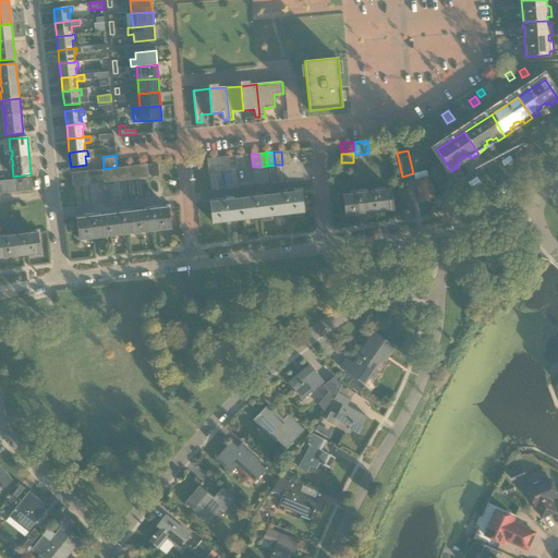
[(208,171),(216,171),(215,157),(207,158),(208,171)]
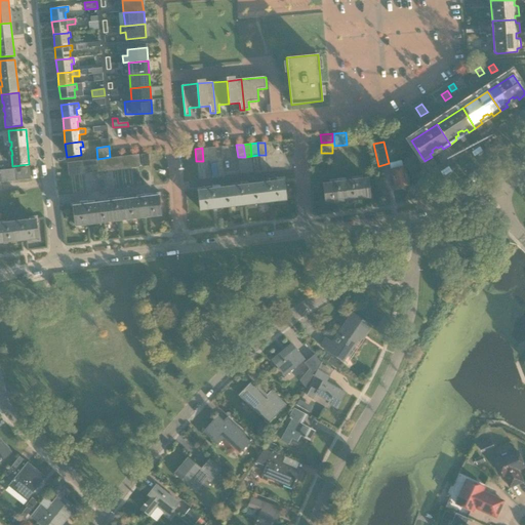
[(150,165),(148,153),(140,154),(143,166),(150,165)]
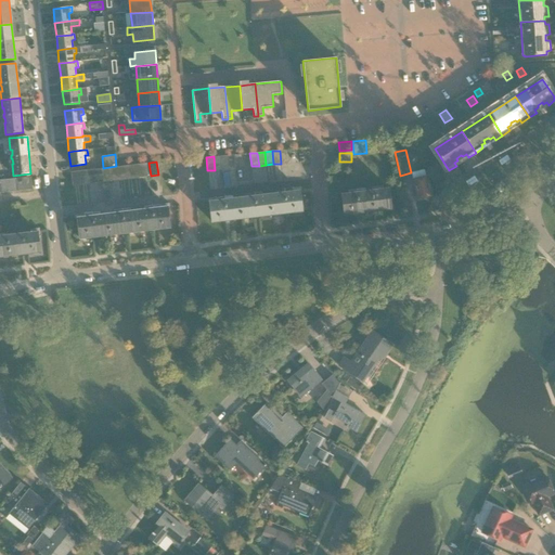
[(141,177),(149,177),(146,163),(139,164),(141,177)]
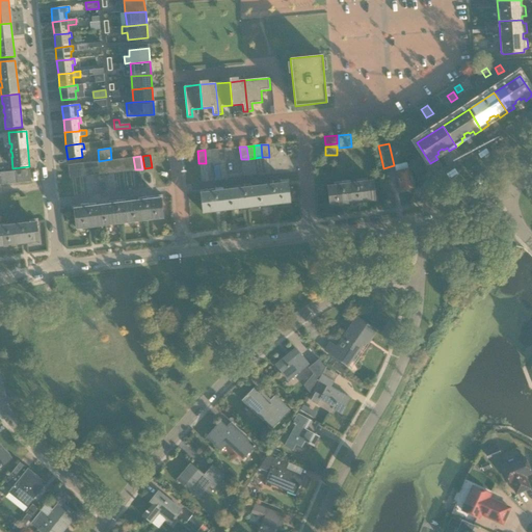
[(128,170),(135,169),(133,157),(126,158),(128,170)]
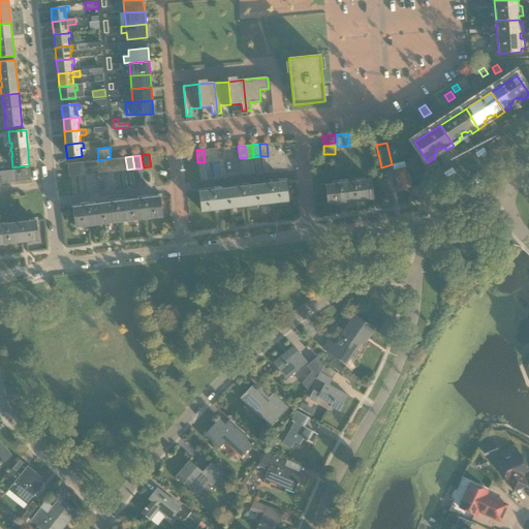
[(120,170),(127,169),(125,157),(118,158),(120,170)]
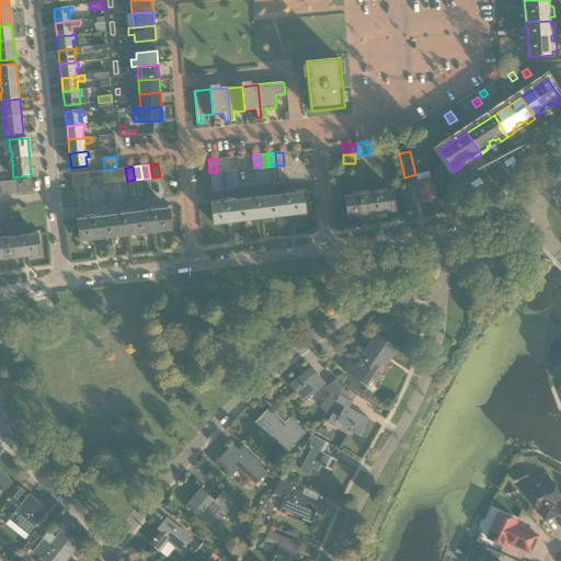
[(119,182),(127,181),(125,168),(117,169),(119,182)]
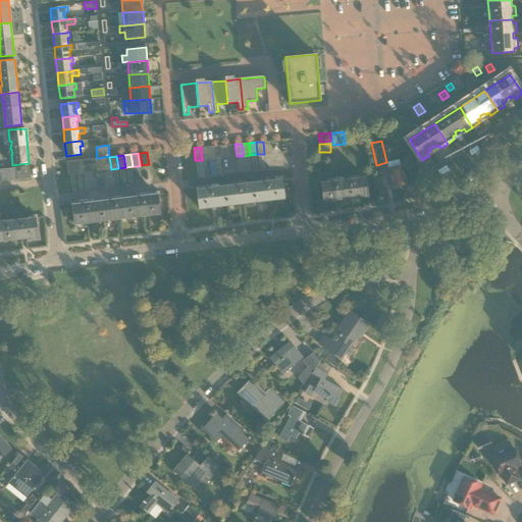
[(104,170),(111,169),(109,157),(102,158),(104,170)]
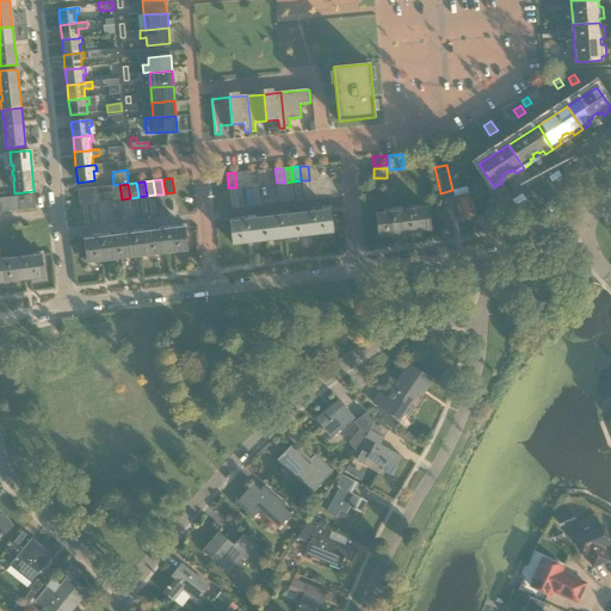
[(105,202),(113,201),(111,185),(103,186),(105,202)]
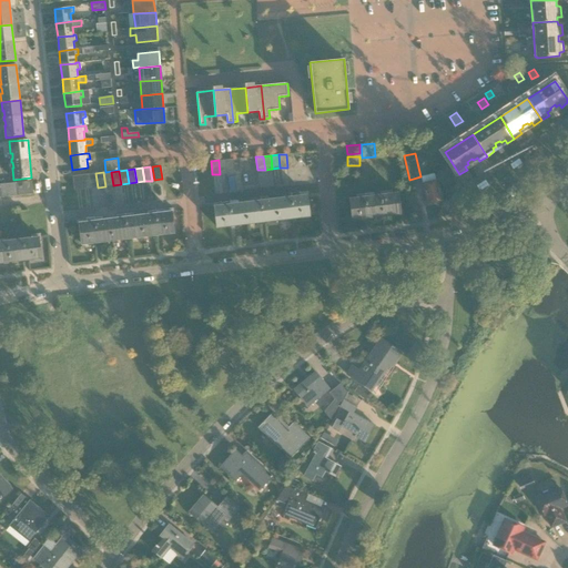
[(105,186),(113,185),(111,172),(103,172),(105,186)]
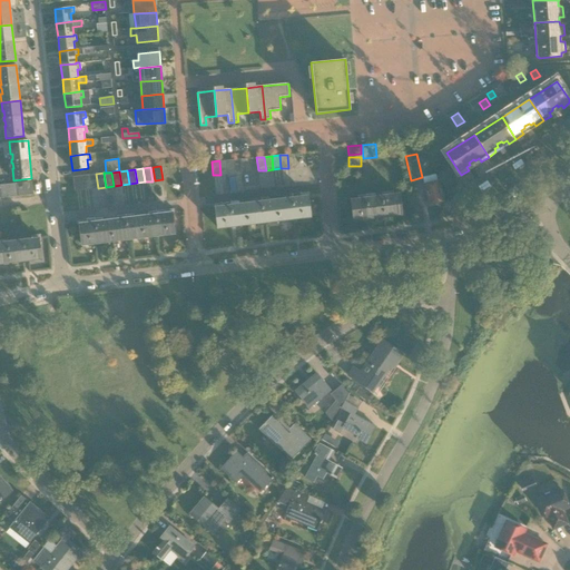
[(90,189),(98,188),(96,174),(88,175),(90,189)]
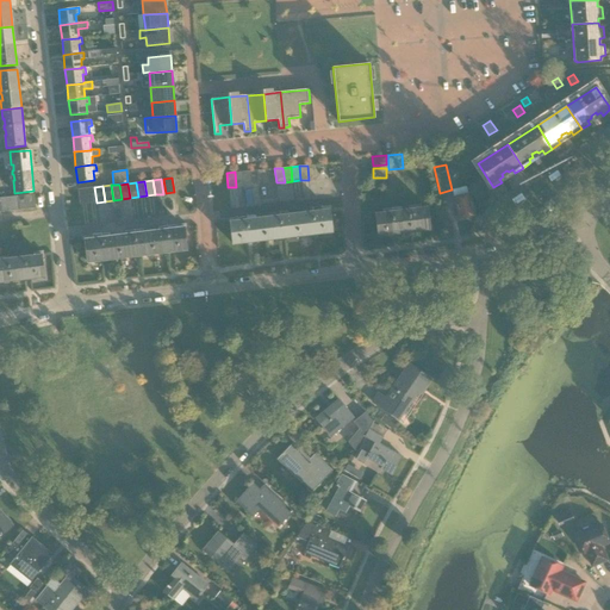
[(468,193),(466,186),(452,190),(454,197),(453,197),(459,218),(475,215),(470,192),(468,193)]
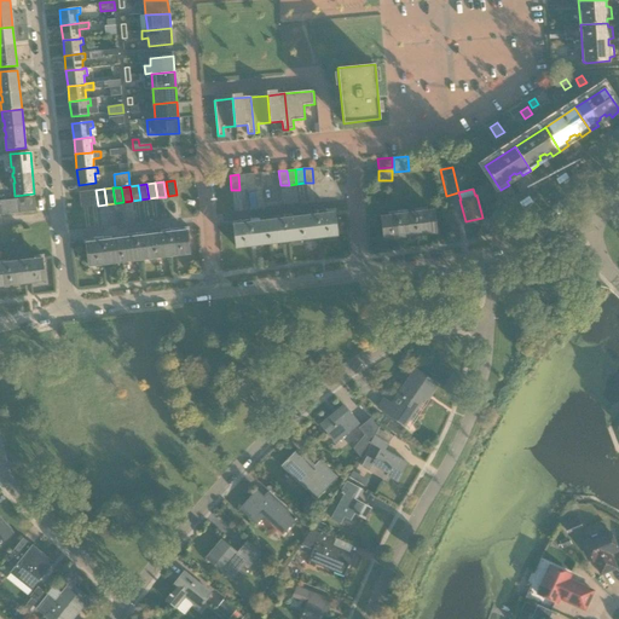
[(90,206),(98,206),(96,190),(87,191),(90,206)]
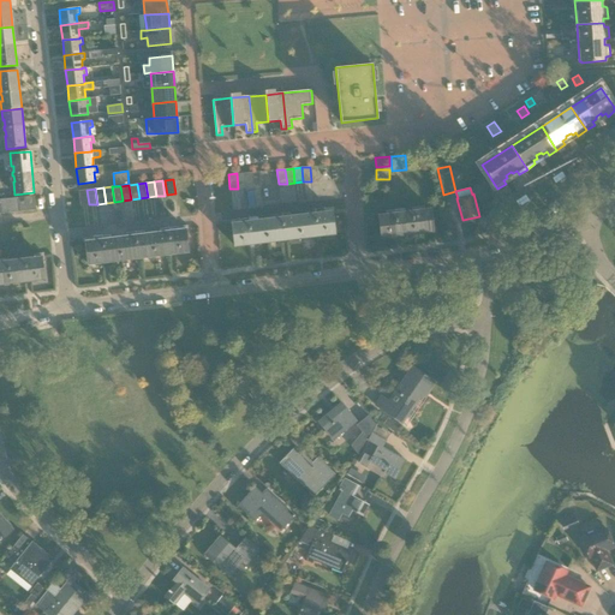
[(81,206),(89,204),(87,190),(78,191),(81,206)]
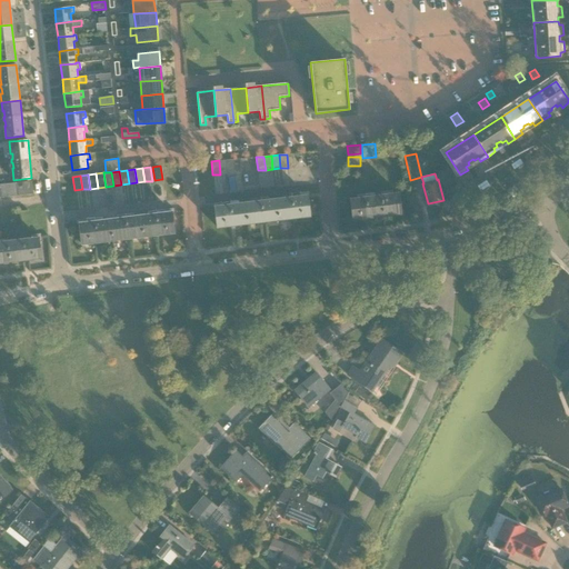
[(26,196),(33,195),(32,181),(25,182),(26,196)]
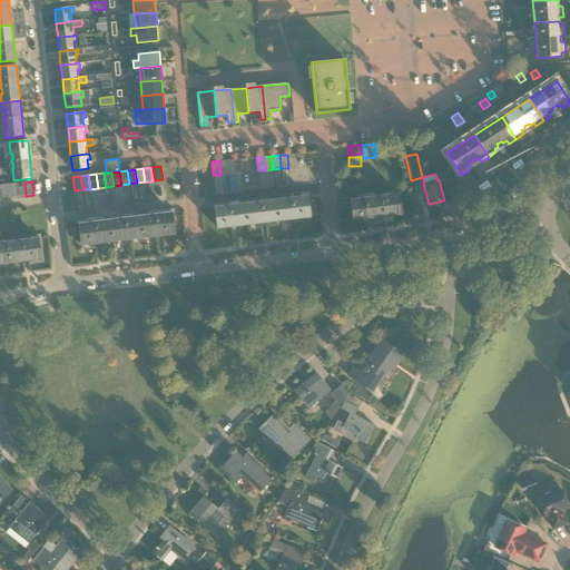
[(18,196),(26,196),(25,183),(17,184),(18,196)]
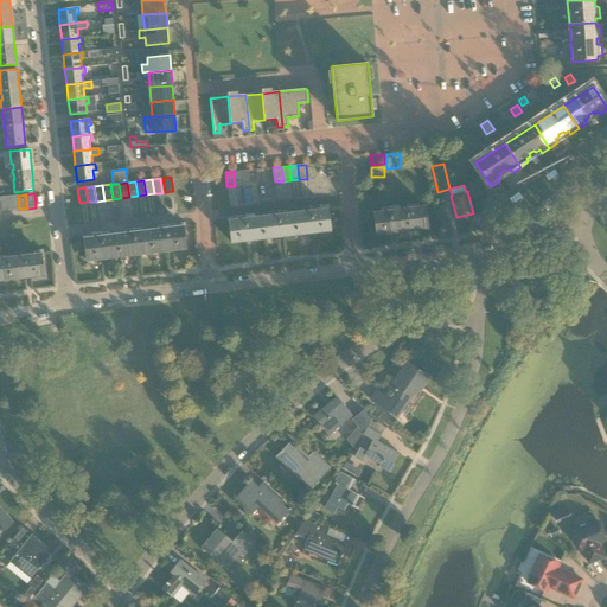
[(4,211),(12,210),(10,196),(1,197),(4,211)]
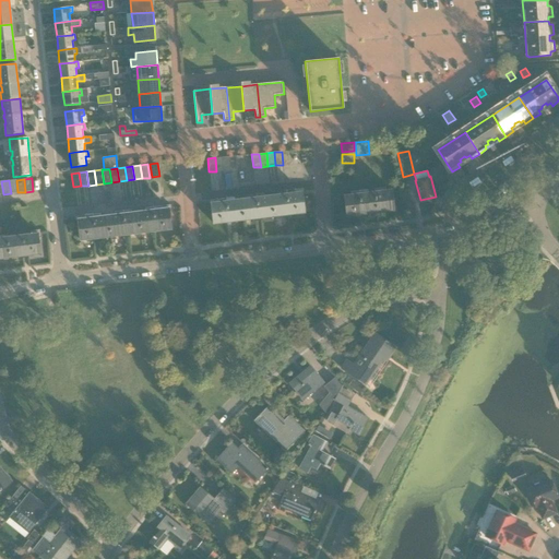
[(11,193),(18,192),(16,180),(9,180),(11,193)]
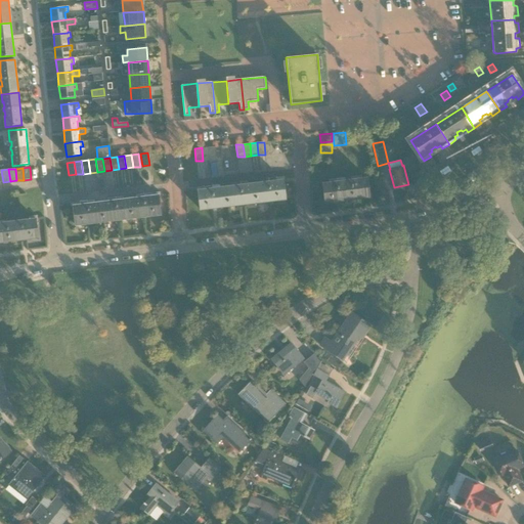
[(362,178),(361,175),(351,176),(351,179),(353,199),(369,197),(367,177),(362,178)]
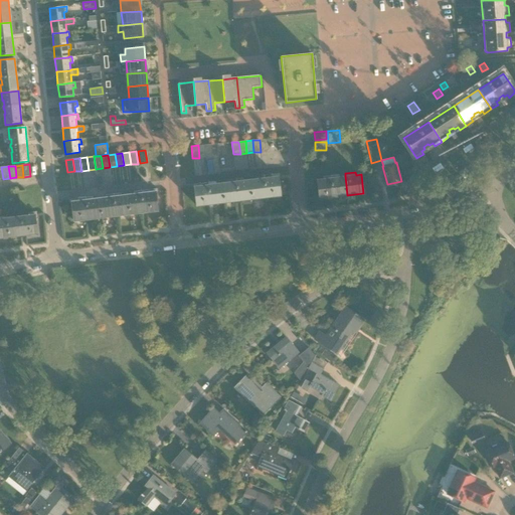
[(252,199),(265,197),(281,195),(278,173),(256,176),(256,179),(250,180),(252,199)]
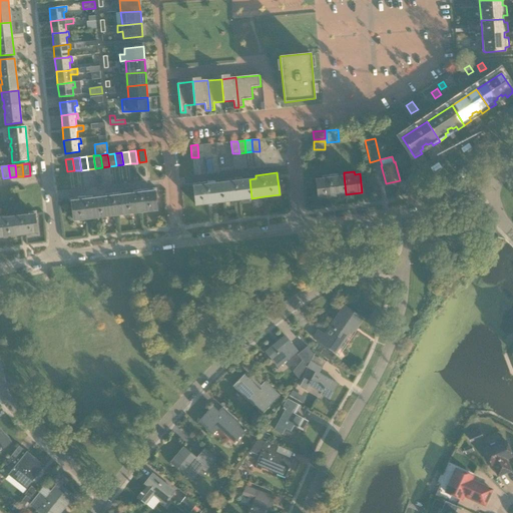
[(338,176),(338,173),(316,176),(319,198),(346,194),(344,175),(338,176)]
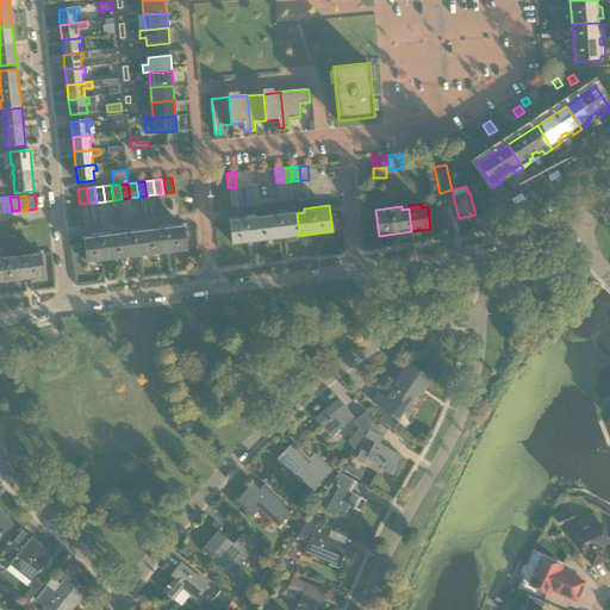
[(288,215),(288,211),(271,212),(271,216),(263,217),(266,240),(299,236),(297,213),(288,215)]
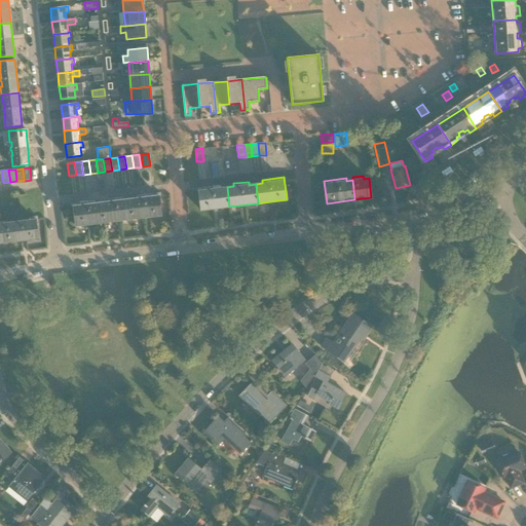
[(220,188),(220,185),(198,188),(200,211),(229,207),(227,187),(220,188)]
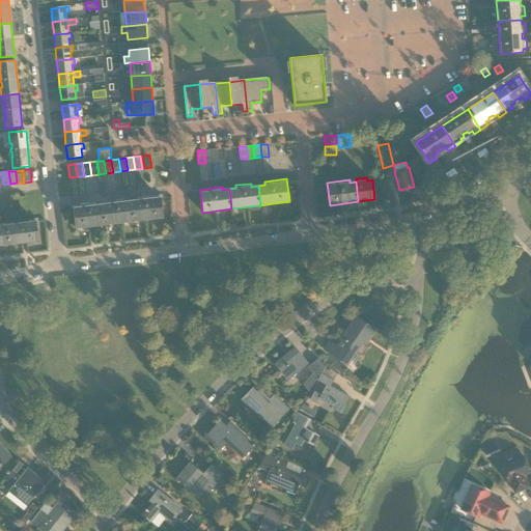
[(134,221),(146,219),(163,217),(160,194),(138,197),(138,200),(132,201),(134,221)]
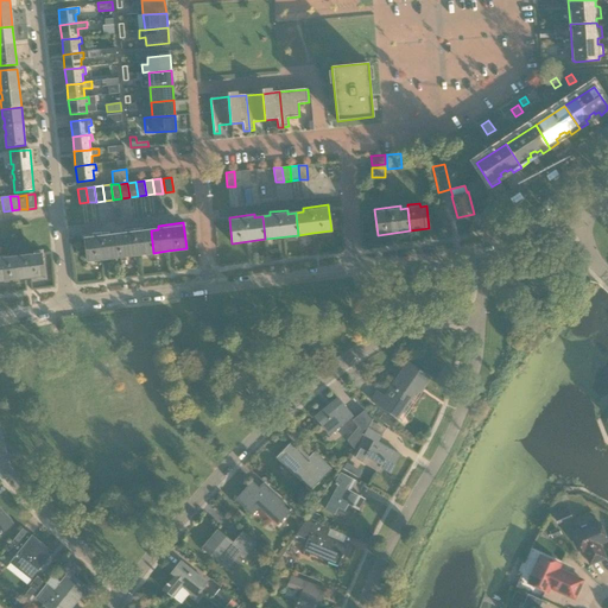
[(143,232),(143,228),(125,230),(126,234),(118,234),(121,257),(153,253),(151,230),(143,232)]
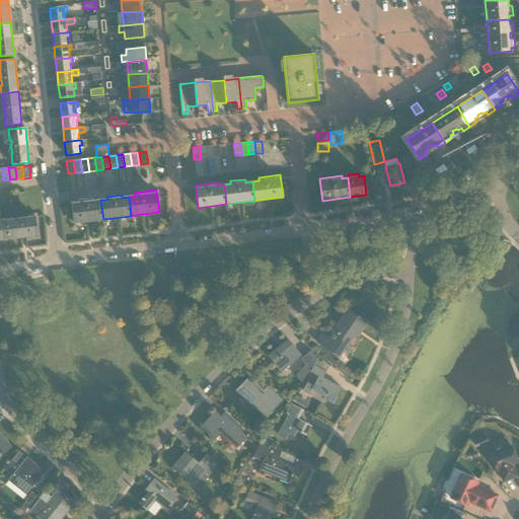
[(94,201),(93,198),(72,201),(75,223),(103,219),(100,200),(94,201)]
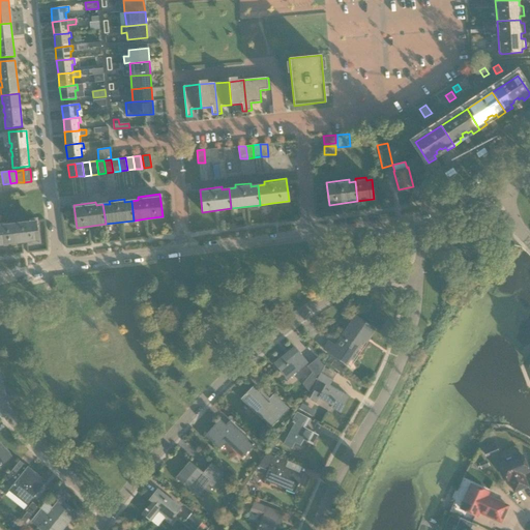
[(9,244),(24,242),(38,240),(35,217),(13,221),(13,224),(7,225),(9,244)]
